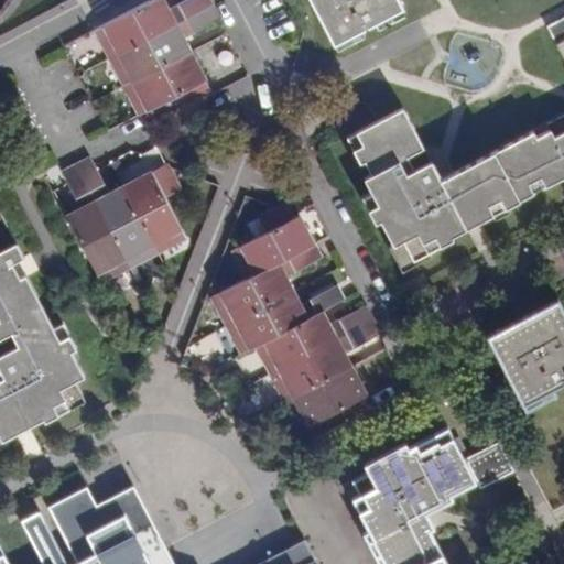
[(214,19),(203,0),(177,0),(171,3),(174,8),(165,12),(158,0),(139,0),(91,25),(139,115),(176,95),(183,108),(208,95),(177,39),(187,33),(214,19)]
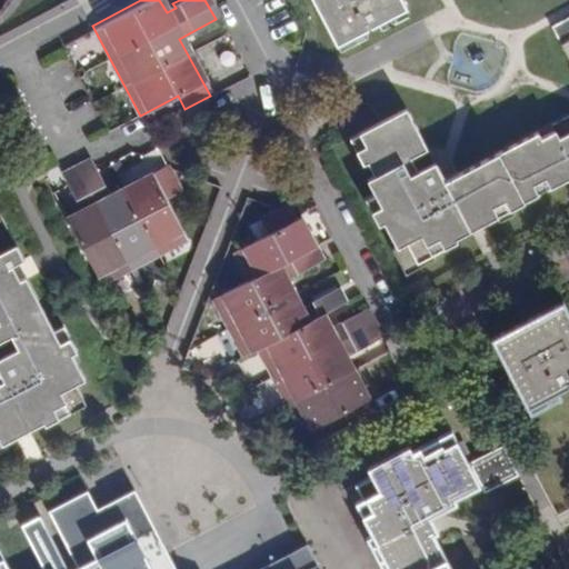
[(308,0),(332,46),(361,31),(377,23),(403,10),(398,0),(308,0)]
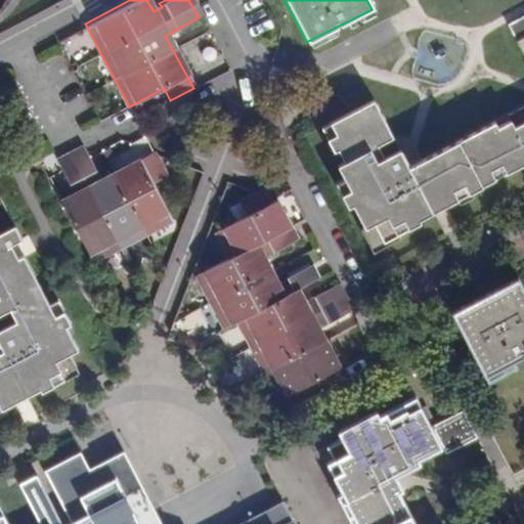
[(372,9),(347,22),(350,27),(374,14),(372,9)]
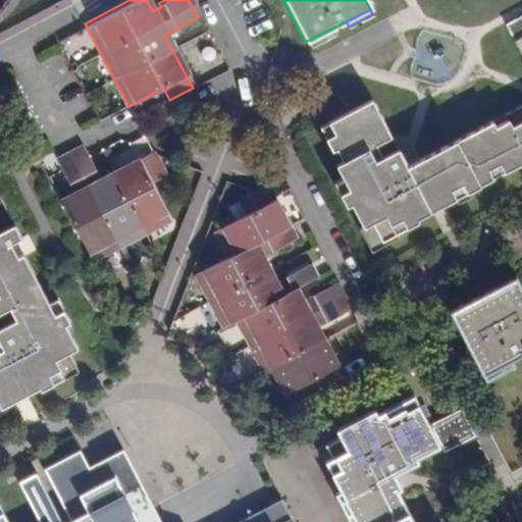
[(521,19),(513,27),(521,43),(521,19)]
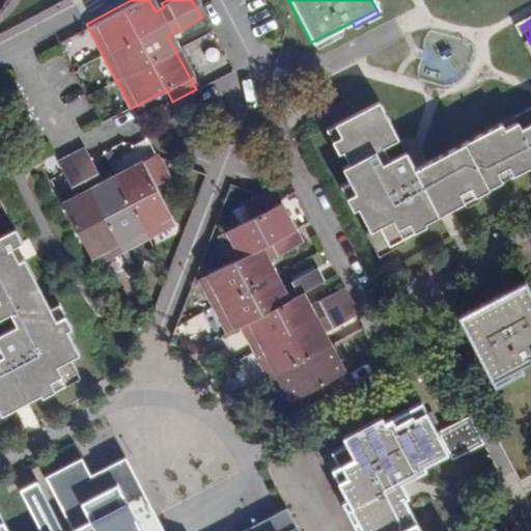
[(313,49),(339,35),(337,29),(310,43),(313,49)]
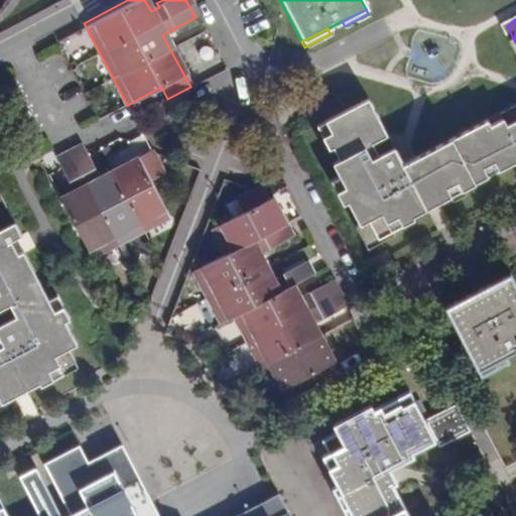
[(404,149),(376,95),(335,117),(341,128),(331,133),(338,147),(342,145),(349,159),(341,163),(352,185),(342,191),(350,207),(355,204),(366,226),(364,227),(376,250),(401,237),(393,221),(405,215),(411,227),(424,220),(421,216),(435,208),(404,149)]
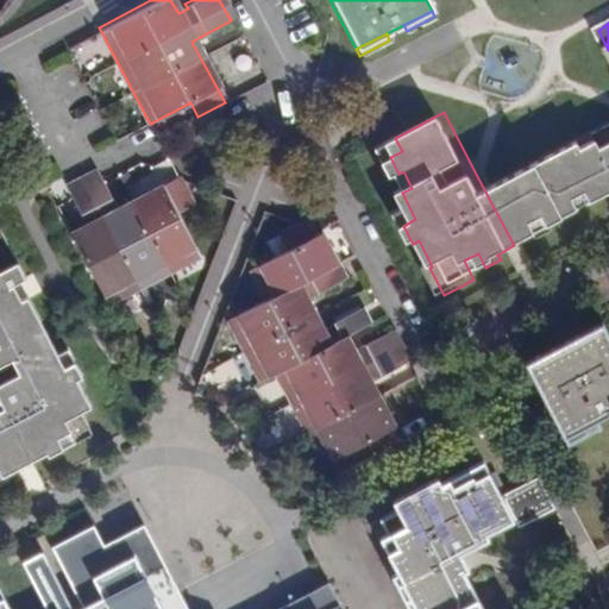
[(608,127),(588,138),(591,146),(578,154),(573,145),(487,192),(515,248),(531,239),(528,234),(542,227),(545,233),(576,217),(570,206),(582,200),(588,211),(608,199),(608,127)]
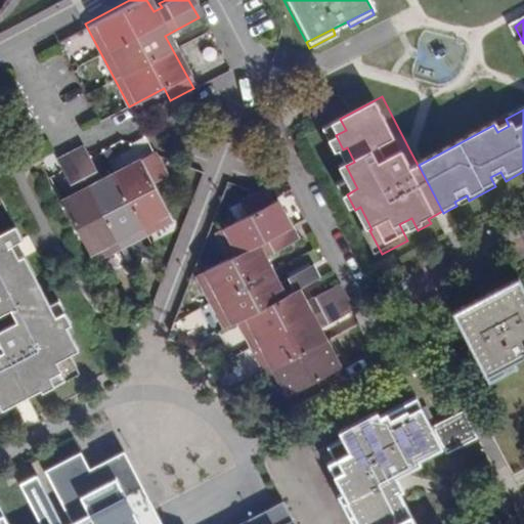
[(105,171),(91,144),(62,159),(77,185),(80,184),(84,191),(62,202),(94,260),(173,219),(156,186),(166,181),(153,156),(105,180),(102,173),(105,171)]
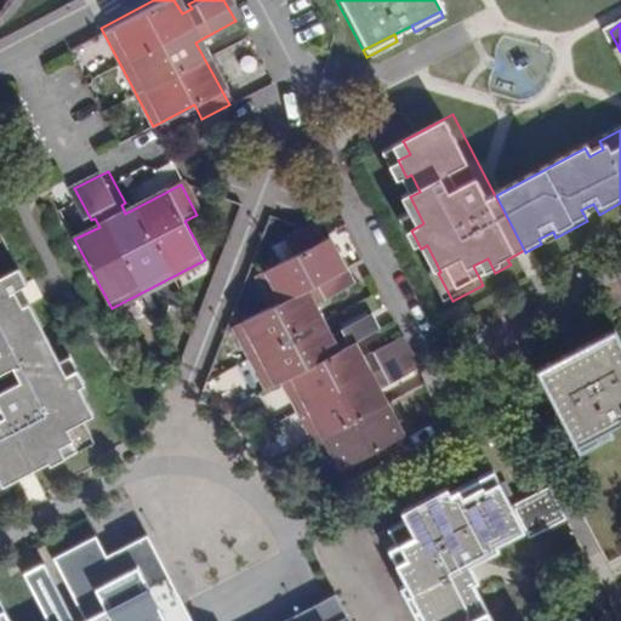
[(587,221),(599,215),(593,204),(581,210),(587,221)]
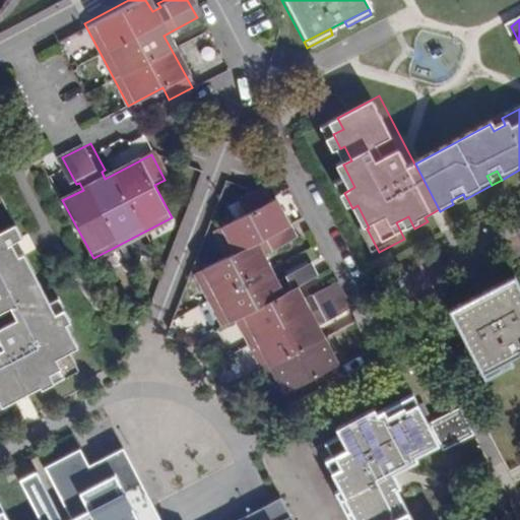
[(0,413),(56,387),(58,391),(91,374),(81,355),(91,350),(80,329),(86,327),(71,300),(63,304),(31,246),(37,242),(5,184),(0,186),(0,290),(8,286),(13,298),(3,304),(11,318),(23,312),(30,322),(6,332),(16,350),(0,358),(0,413)]
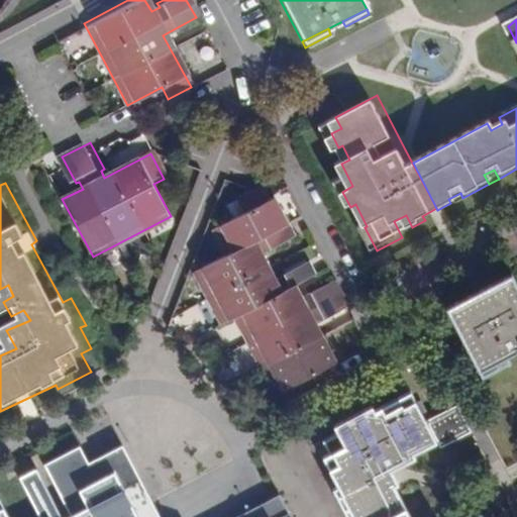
[(262,203),(254,191),(234,202),(240,212),(205,231),(216,251),(184,269),(217,330),(233,322),(277,403),(312,386),(316,396),(341,382),(314,331),(323,327),(325,330),(349,317),(336,292),(311,305),(314,309),(306,313),(294,291),(309,282),(302,269),(277,282),(279,286),(273,289),(250,247),(256,244),(260,248),(285,234),(267,200),(262,203)]
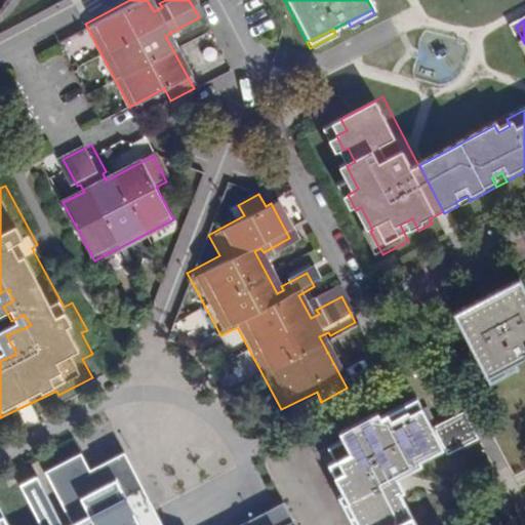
[(524,284),(468,315),(479,335),(499,375),(524,362),(524,361),(524,284)]
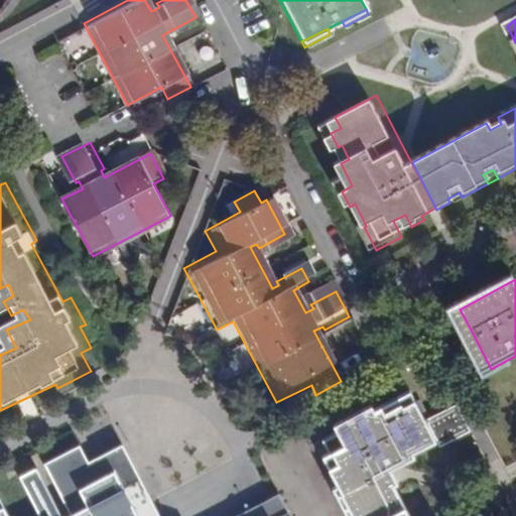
[(493,373),(515,360),(515,356),(491,369),(493,373)]
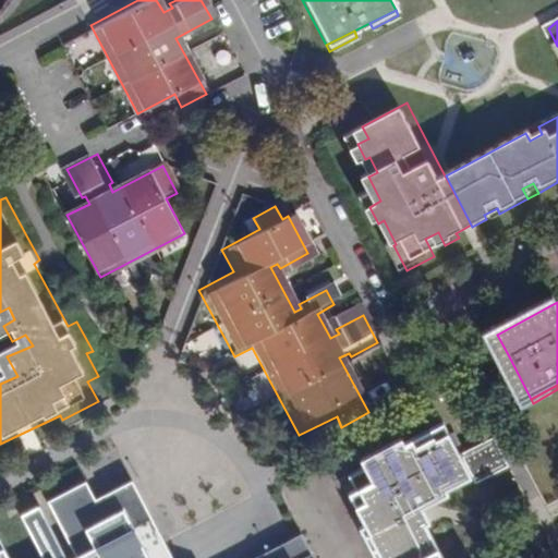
[(429,437),(414,446),(419,453),(434,446),(429,437)]
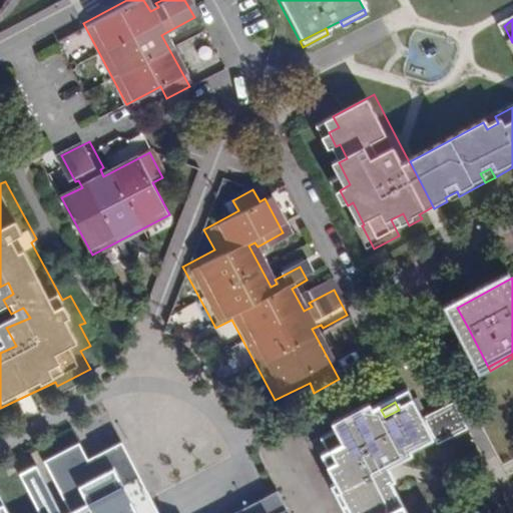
[(425,417),(419,404),(414,407),(413,405),(400,412),(399,410),(385,417),(381,410),(373,414),(371,410),(334,430),(337,436),(322,444),(330,458),(324,461),(339,490),(335,492),(345,510),(352,506),(355,512),(404,512),(391,487),(384,490),(377,477),(389,472),(413,459),(412,455),(434,443),(421,419),(425,417)]
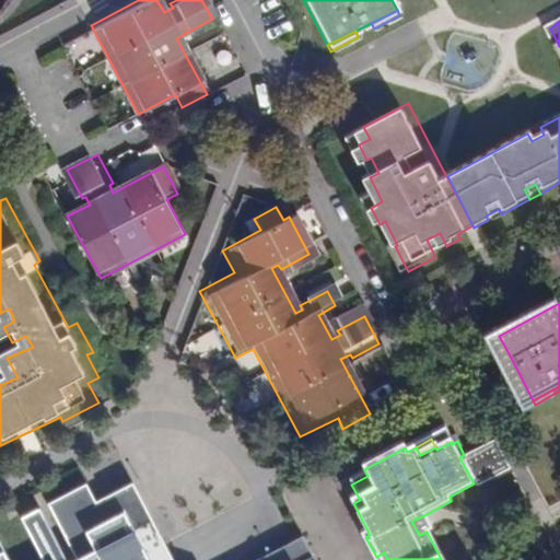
[(96,501),(86,481),(46,503),(74,557),(68,559),(7,559),(0,546),(0,559),(172,559),(132,482),(96,501)]
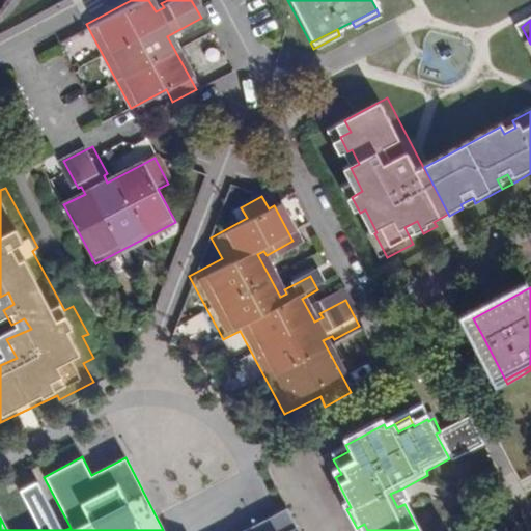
[(61,530),(37,481),(19,490),(39,530),(61,530)]
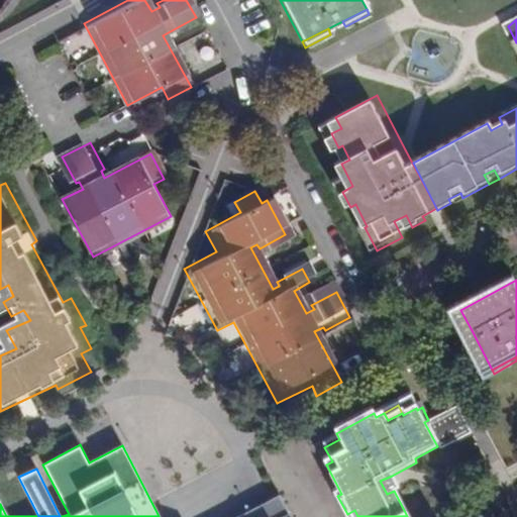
[(387,494),(394,491),(399,488),(392,476),(380,481),(387,494)]
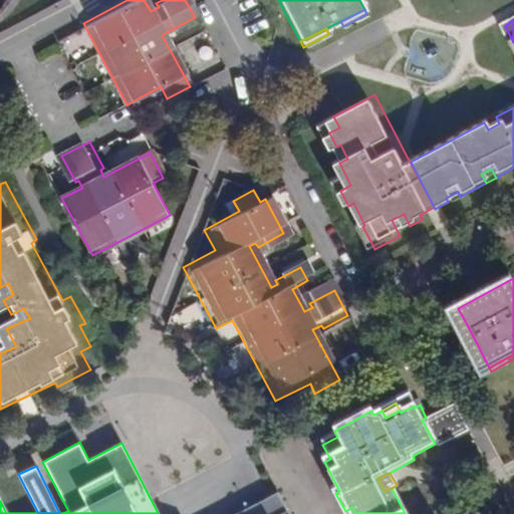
[(278,513),(287,509),(277,490),(232,513),(278,513)]
